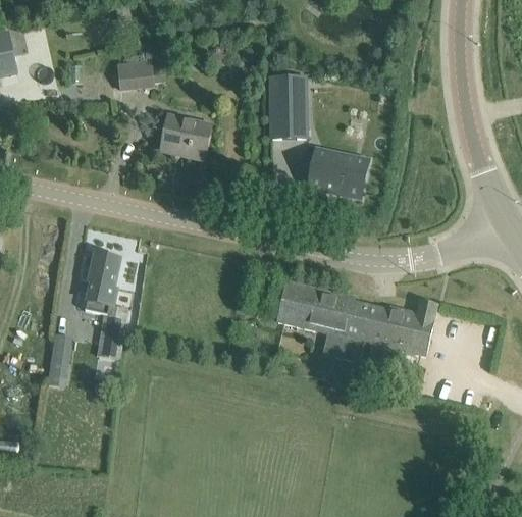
[(0,74),(16,71),(8,32),(6,21),(0,22),(0,74)]
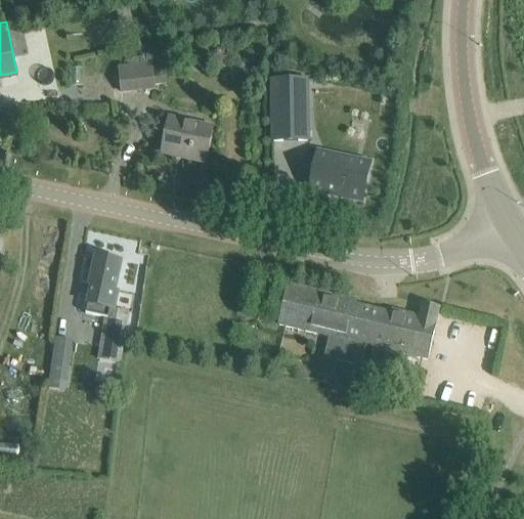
[(154,82),(167,81),(165,62),(153,65),(153,58),(117,62),(120,89),(154,85),(154,82)]
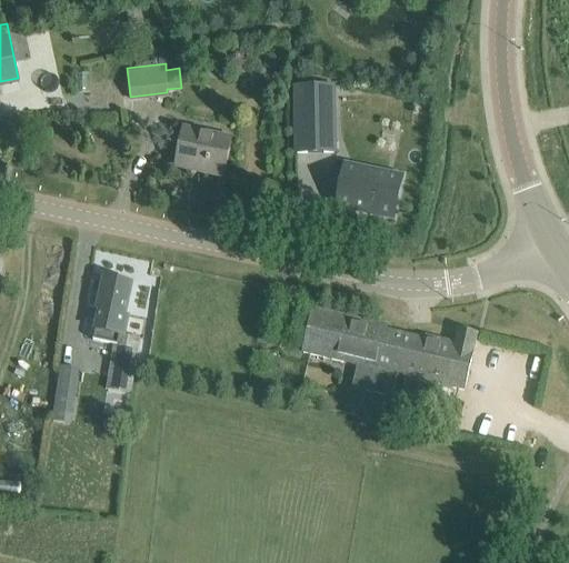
[(316,81),(296,81),(297,150),(335,149),(333,83),(333,81),(316,81)]
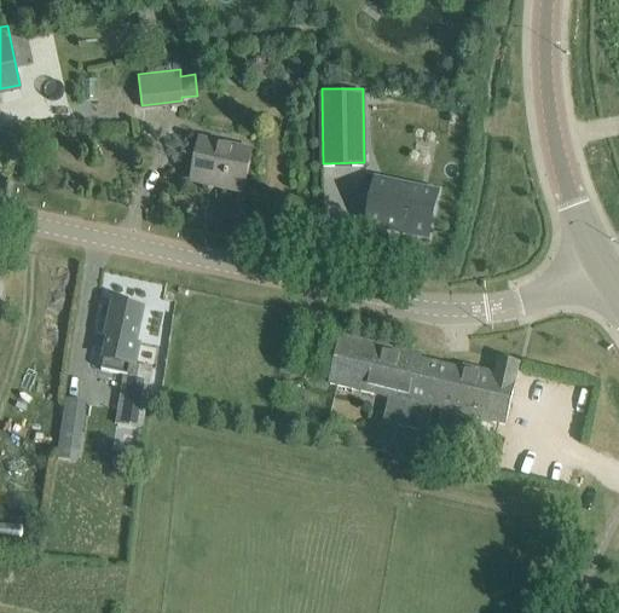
[(243,188),(248,165),(253,146),(200,136),(191,177),(243,188)]
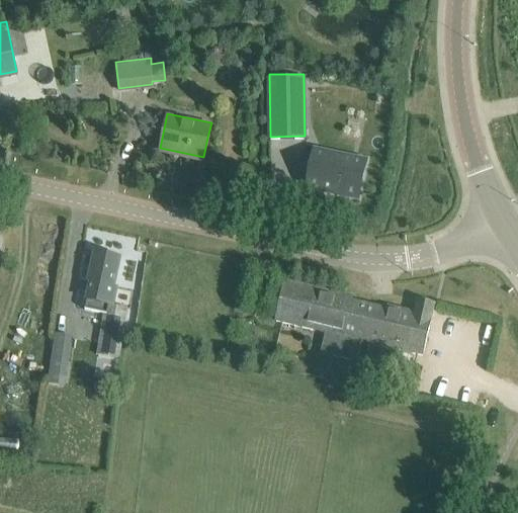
[(316,143),(309,178),(360,188),(367,153),(316,143)]
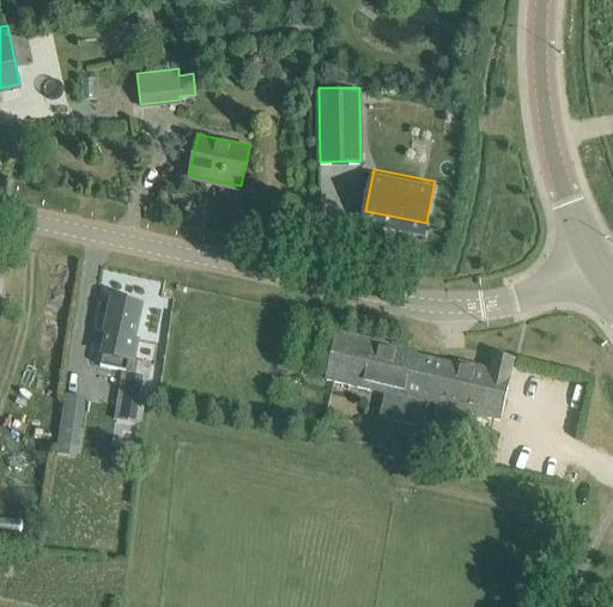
[(109,329),(103,362),(126,366),(117,417),(141,420),(150,359),(131,356),(141,301),(111,295),(105,329),(109,329)]
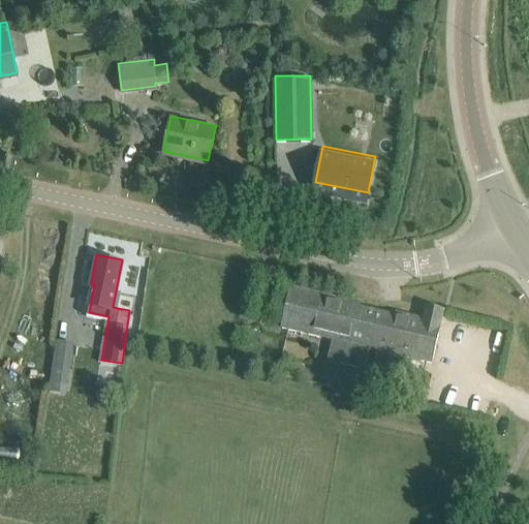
[(349,297),(291,283),(282,326),(332,337),(327,357),(365,366),(369,346),(377,348),(374,361),(399,367),(402,352),(432,360),(444,307),(426,303),(423,318),(348,302),(349,297)]
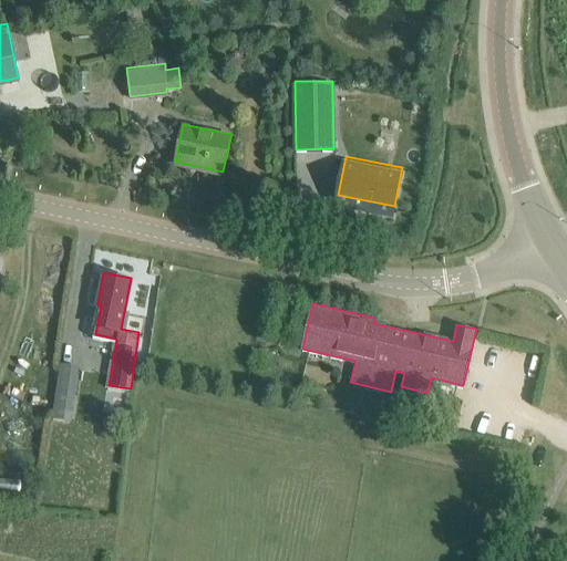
[(52,415),(71,415),(72,361),(53,360),(52,415)]
